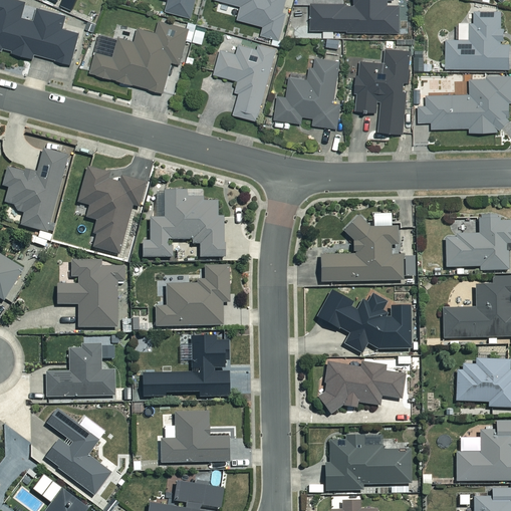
[(25,1),(21,0),(0,0),(0,46),(31,55),(32,51),(70,62),(78,32),(61,27),(65,15),(25,3),(25,1)]
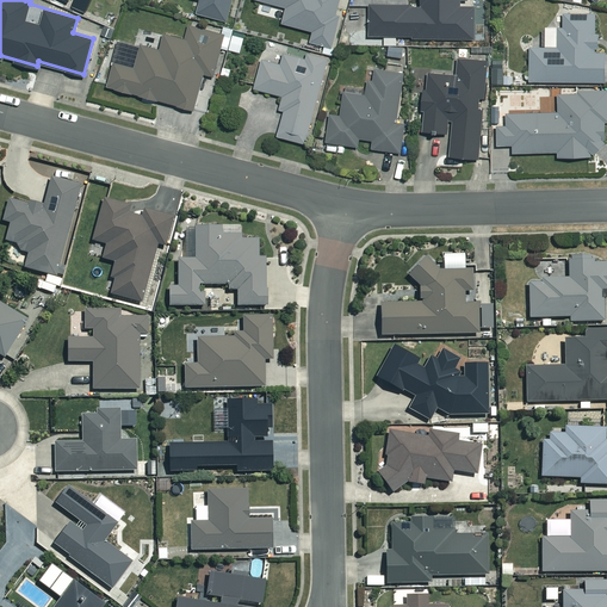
[(194,0),(193,10),(225,18),(229,0),(194,0)]
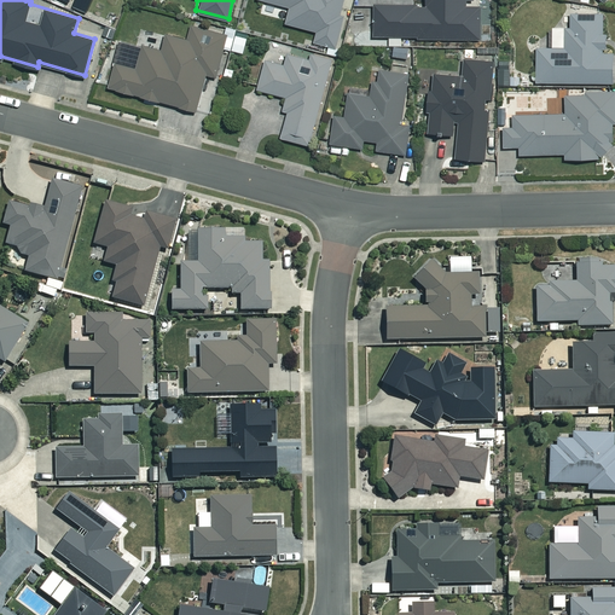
[(264,0),(290,5),(286,23),(317,29),(314,41),(335,46),(344,0),(264,0)]
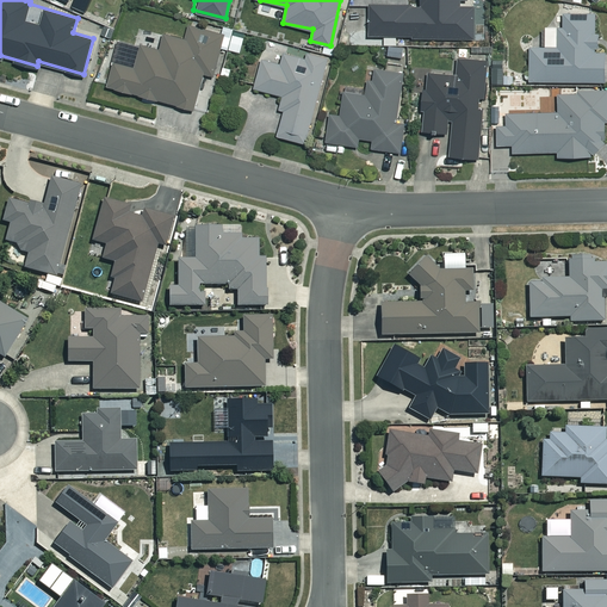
[(420,0),(421,4),(370,4),(370,13),(361,13),(360,35),(474,37),(474,6),(458,5),(457,0),(420,0)]
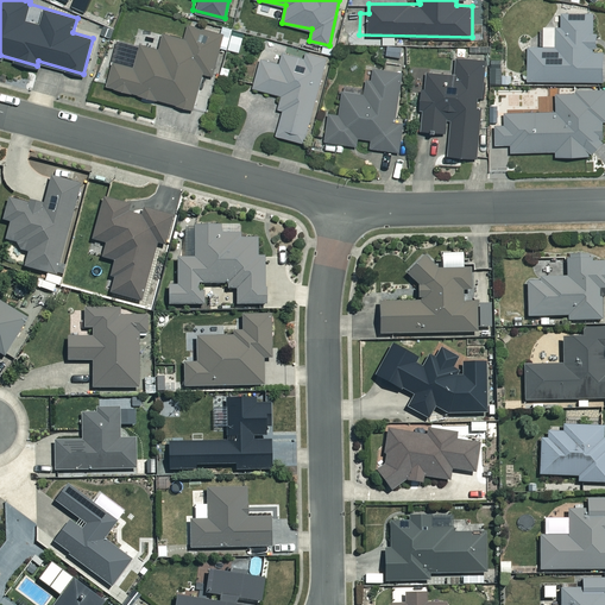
[(594,12),(561,12),(561,25),(543,25),(543,45),(528,45),(528,79),(604,79),(604,50),(594,50),(594,12)]
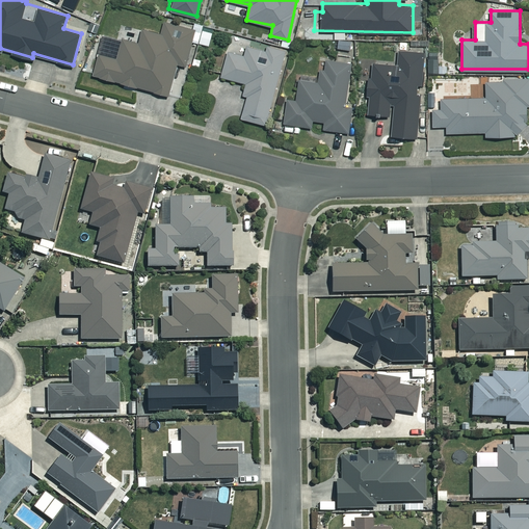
[(166,21),(163,33),(143,28),(139,43),(104,33),(94,75),(169,94),(178,61),(186,64),(195,28),(166,21)]
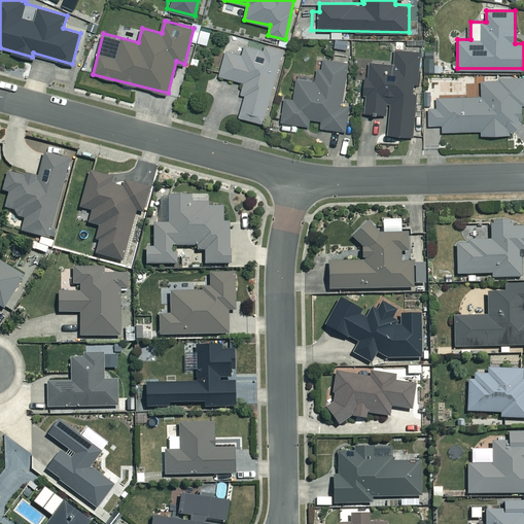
[(210,30),(196,27),(193,40),(207,43),(210,30)]
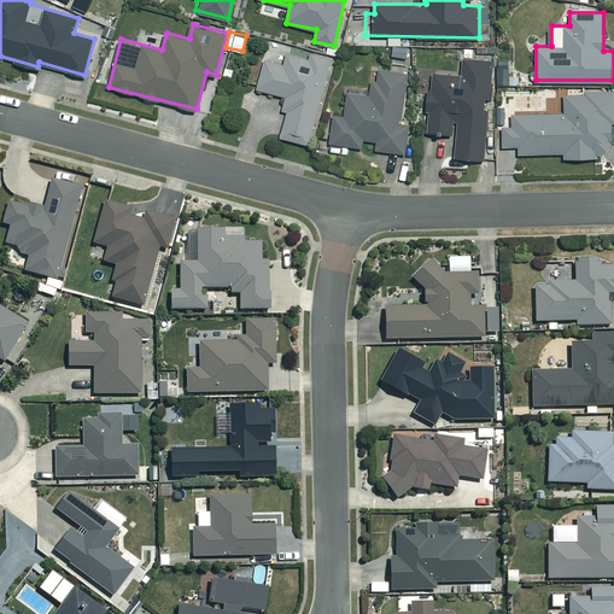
[(408,46),(392,45),(391,56),(407,57),(408,46)]
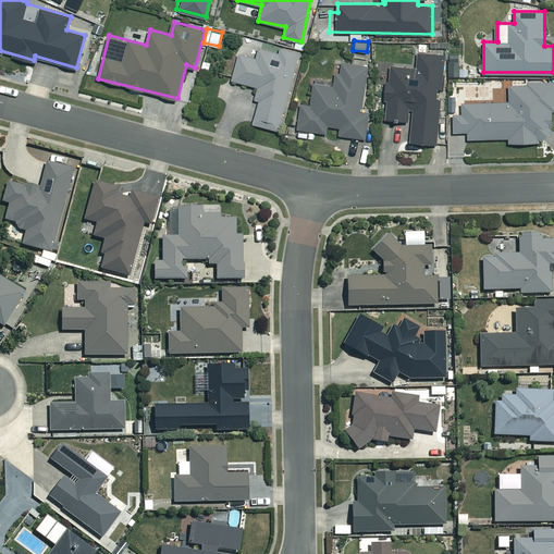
[(298,57),(259,47),(256,58),(239,53),(232,79),(258,86),(255,99),(259,100),(254,122),(278,130),(298,57)]
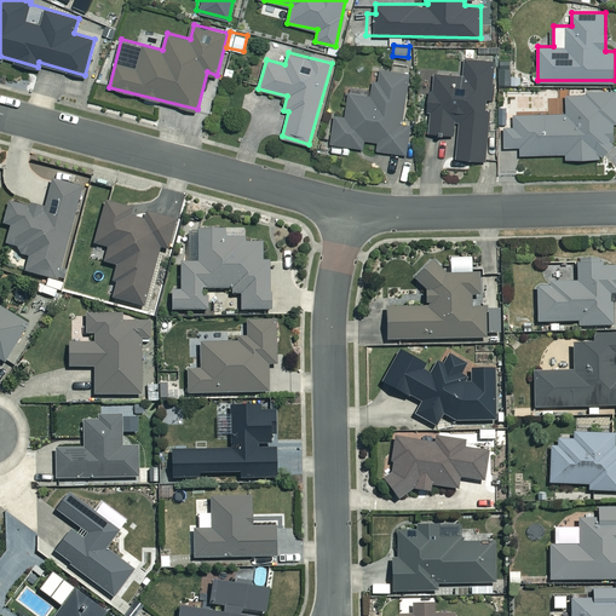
[(494,61),(464,58),(462,75),(435,73),(433,88),(431,87),(427,132),(458,133),(456,157),(485,159),(489,96),(491,96),(494,61)]
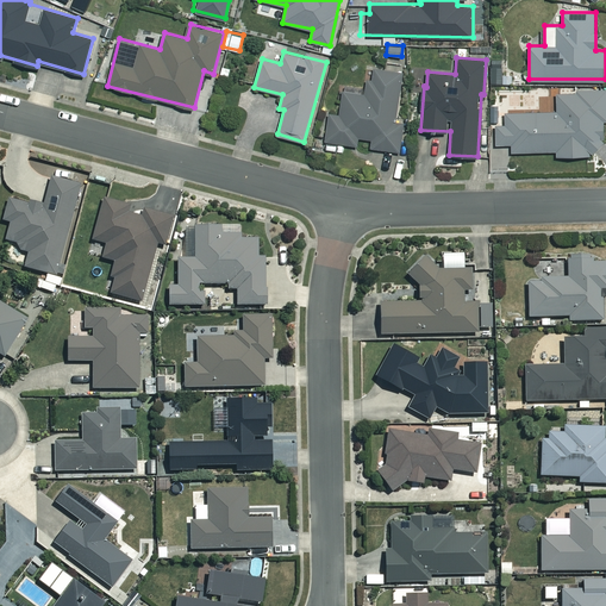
[(401,70),(368,67),(366,93),(343,91),(341,114),(330,113),(326,141),(360,144),(361,136),(373,137),(372,147),(399,150),(401,122),(397,122),(401,70)]
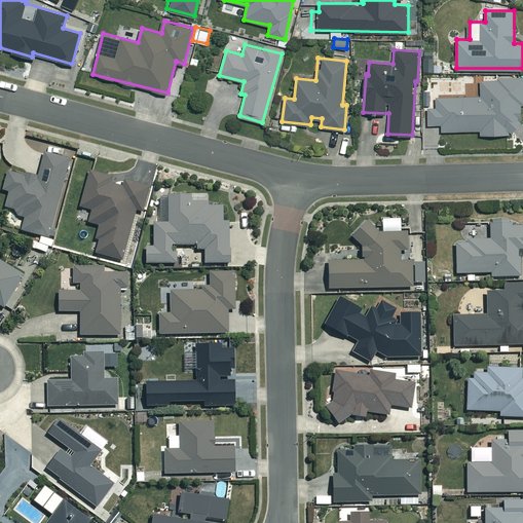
[(433,58),(423,58),(423,70),(434,70),(433,58)]
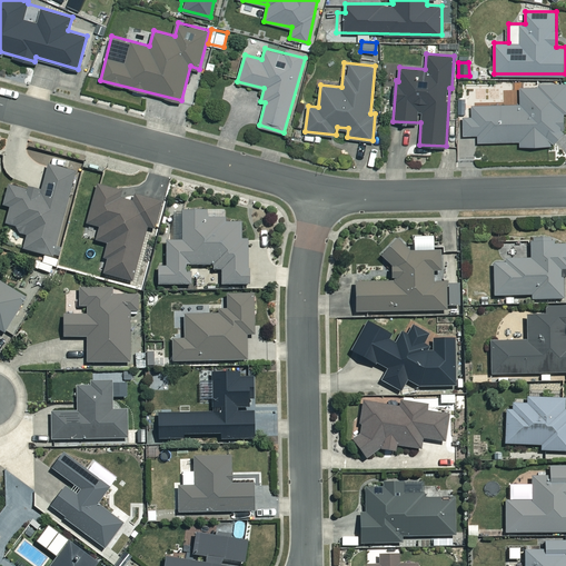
[(565,111),(565,82),(519,86),(520,103),(473,105),(473,115),(464,116),(464,133),(479,133),(479,141),(520,139),(520,146),(563,145),(562,112),(565,111)]
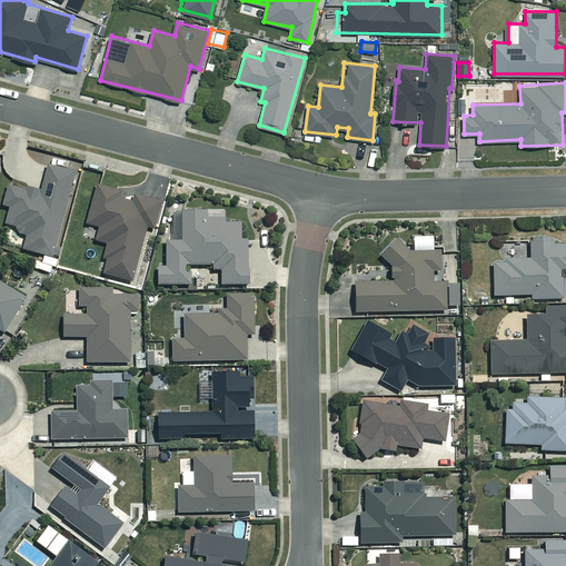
[(76,170),(48,162),(40,192),(8,185),(2,205),(9,206),(5,222),(28,229),(22,248),(52,256),(76,170)]
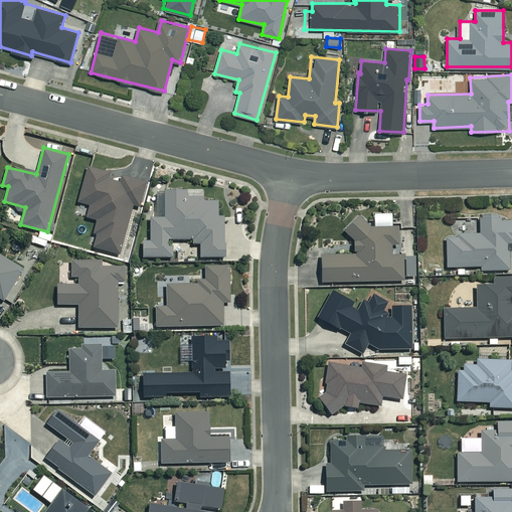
[(108,173),(88,167),(77,201),(90,204),(87,216),(97,219),(90,244),(118,252),(133,202),(139,204),(145,182),(122,175),(120,182),(106,178),(108,173)]
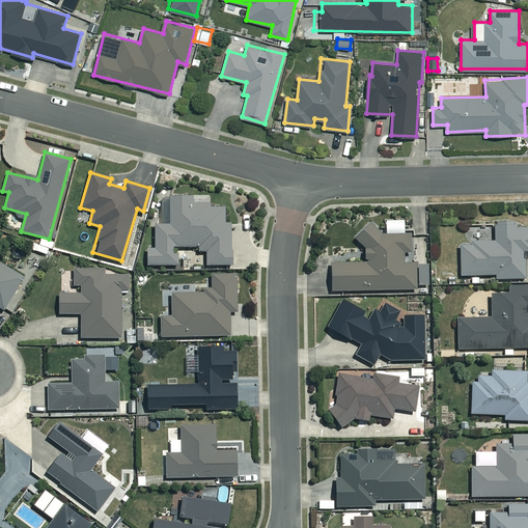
[(210,196),(170,196),(170,223),(155,223),(155,248),(147,248),(147,265),(177,265),(177,246),(198,246),(198,250),(206,250),(206,264),(232,264),(232,222),(224,222),(224,206),(210,206),(210,196)]
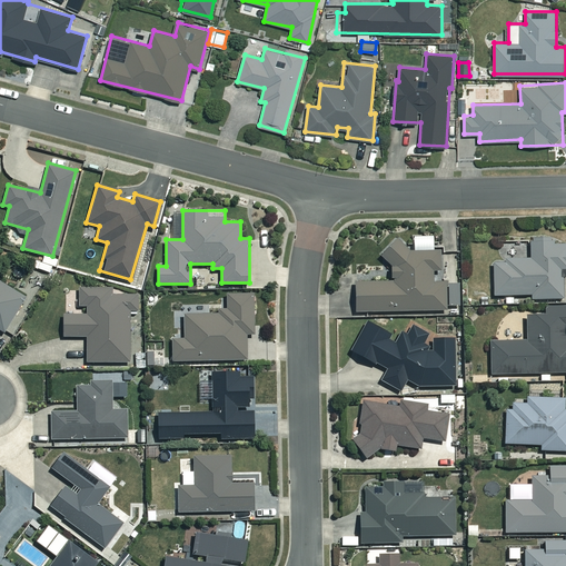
[(410,250),(396,237),(378,255),(391,268),(393,280),(356,281),(356,311),(445,309),(445,280),(433,281),(433,270),(440,270),(439,250),(410,250)]
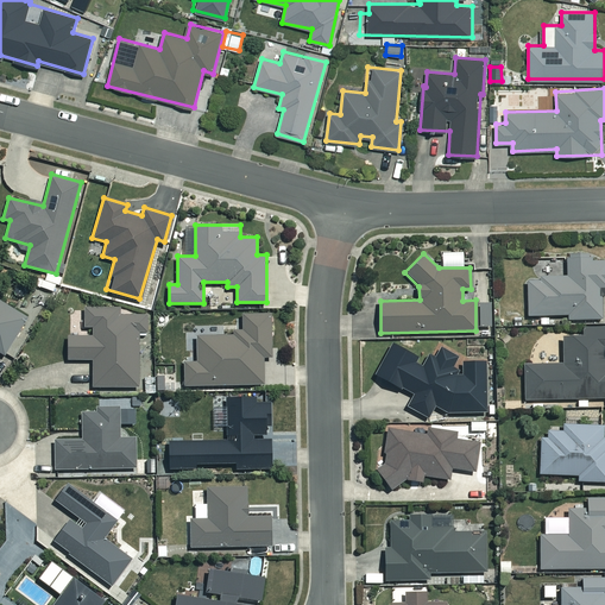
[(592,254),(566,254),(567,276),(541,276),(541,279),(527,279),(528,315),(568,314),(568,319),(600,317),(599,285),(604,285),(604,259),(592,260),(592,254)]
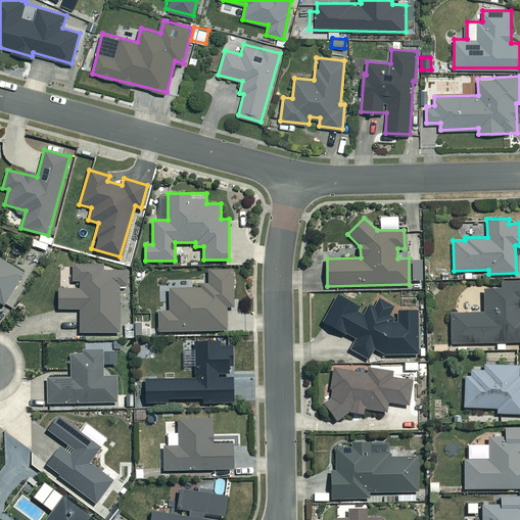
[(51,237),(39,233),(35,247),(47,250),(51,237)]
